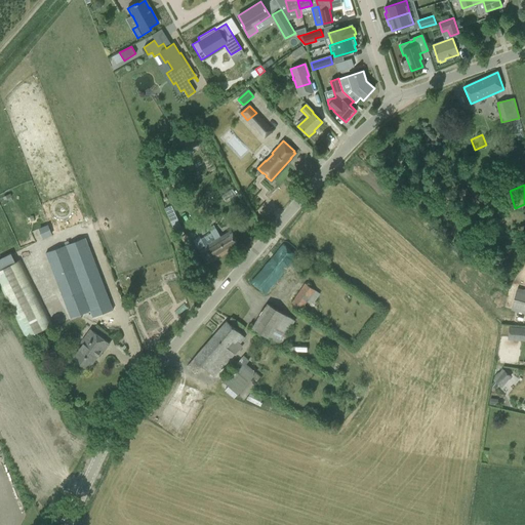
[(166,212),(177,239),(185,236),(174,209),(166,212)]
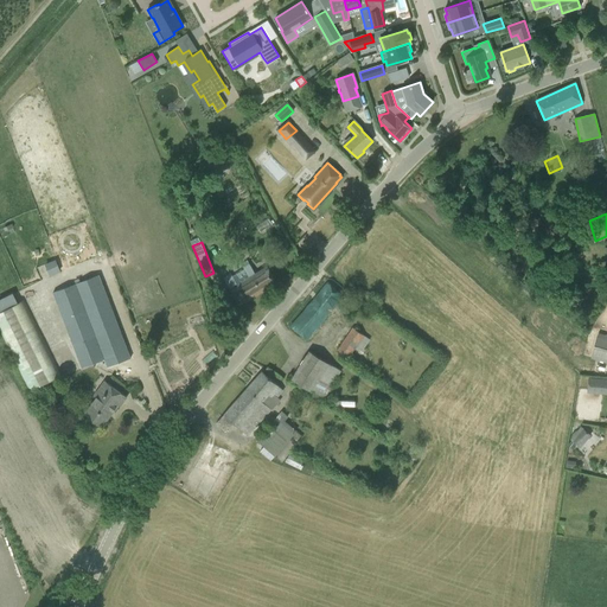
[(51,263),(45,266),(49,275),(55,273),(59,272),(56,261),(51,263)]
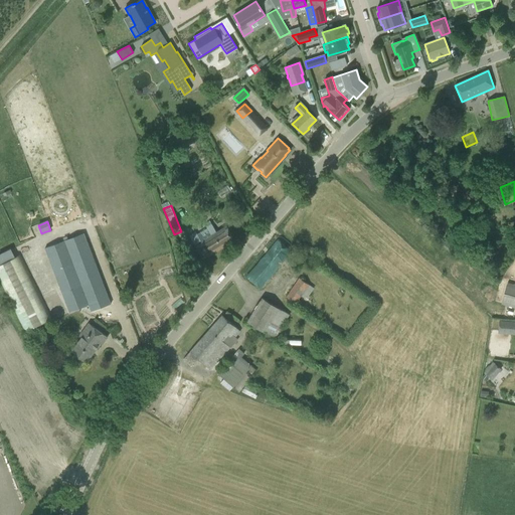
[(234,240),(229,231),(226,226),(216,232),(209,221),(207,223),(208,224),(206,226),(211,234),(200,240),(196,235),(195,232),(189,236),(198,250),(203,260),(234,240)]
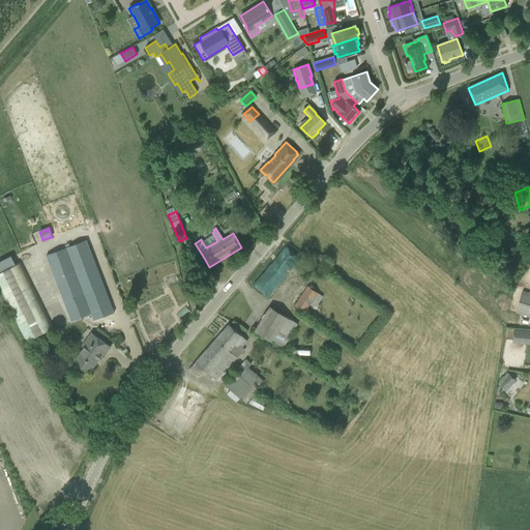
[(46,256),(70,322),(91,314),(94,321),(114,314),(86,240),(46,256)]
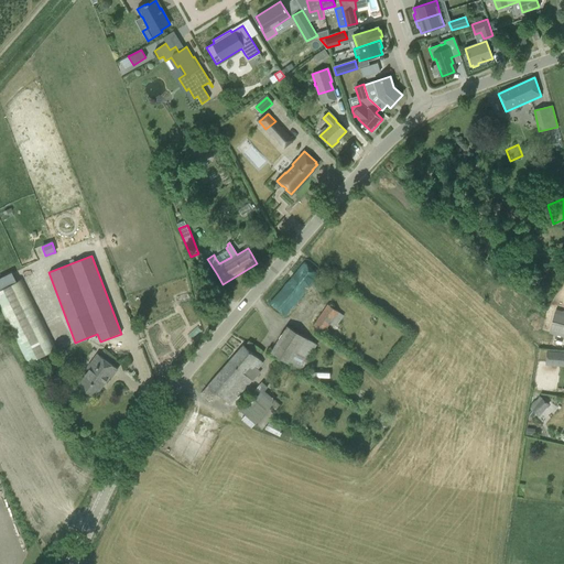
[(270,304),(285,316),(312,284),(313,286),(315,284),(313,282),(320,274),(304,262),(270,304)]
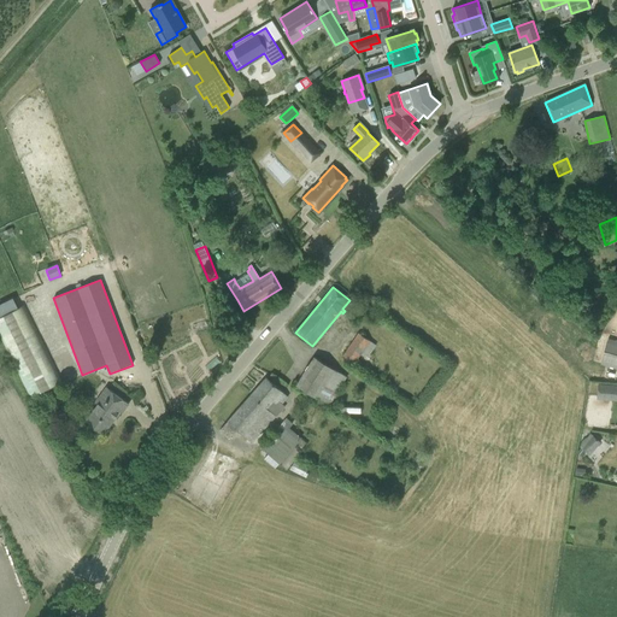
[(24,305),(34,327),(50,318),(40,298),(24,305)]
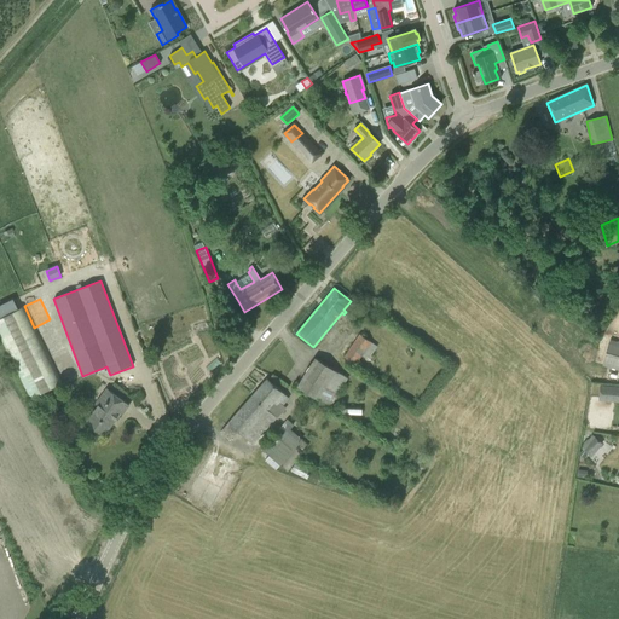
[(59,383),(22,308),(0,318),(0,331),(33,397),(59,383)]
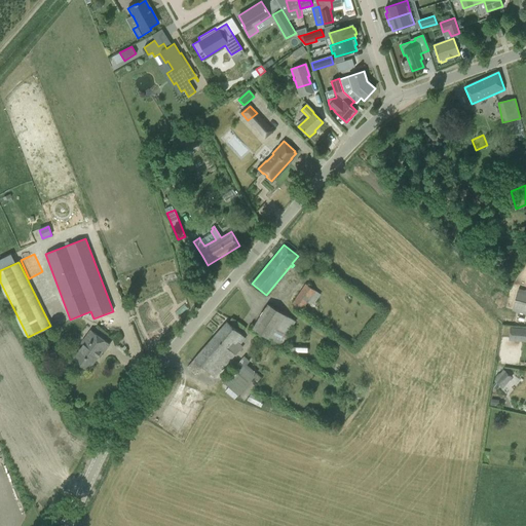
[(315,303),(314,302),(321,295),(315,291),(305,284),(291,305),(301,312),(307,302),(316,309),(317,308),(314,305),(315,303)]
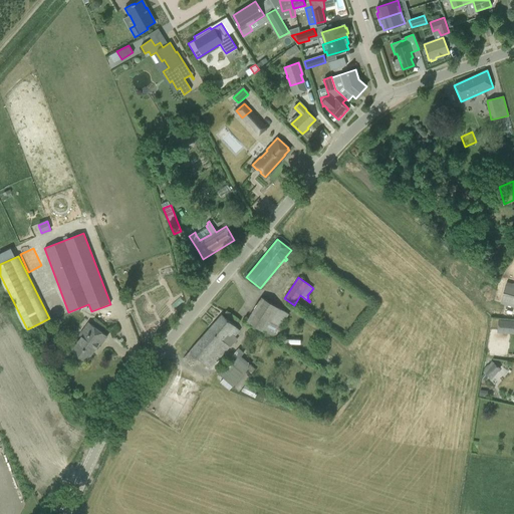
[(513,306),(513,285),(506,283),(500,303),(513,306)]
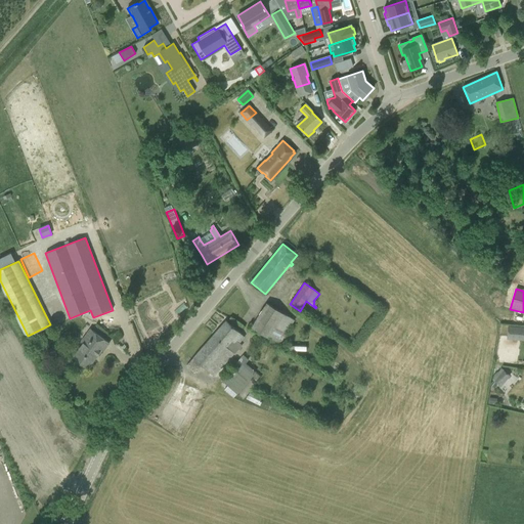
[(252,328),(280,344),(295,320),(266,303),(252,328)]
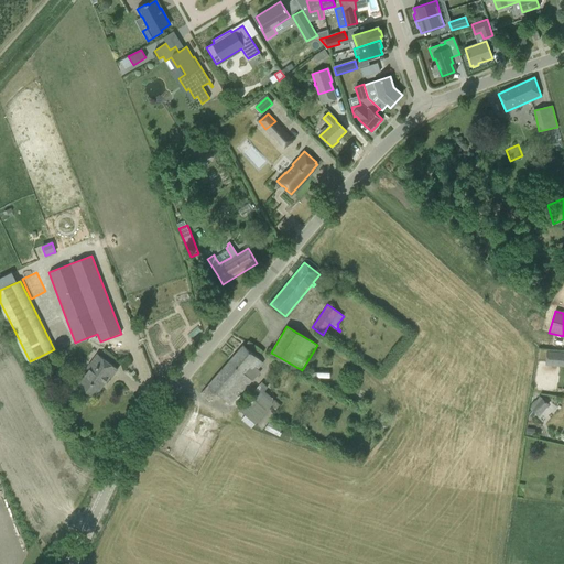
[(201,393),(209,401),(217,393),(230,405),(258,375),(255,371),(262,364),(243,346),(201,393)]
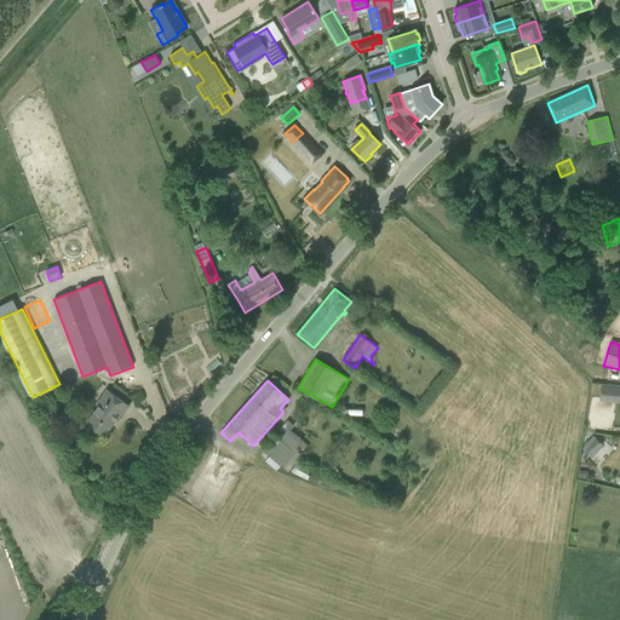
[(619,389),(601,388),(600,399),(619,400),(619,389)]
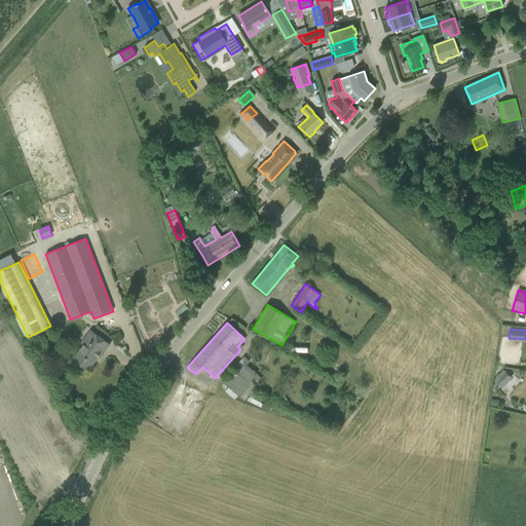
[(83,344),(73,359),(88,370),(103,350),(104,351),(110,344),(90,330),(81,343),(83,344)]
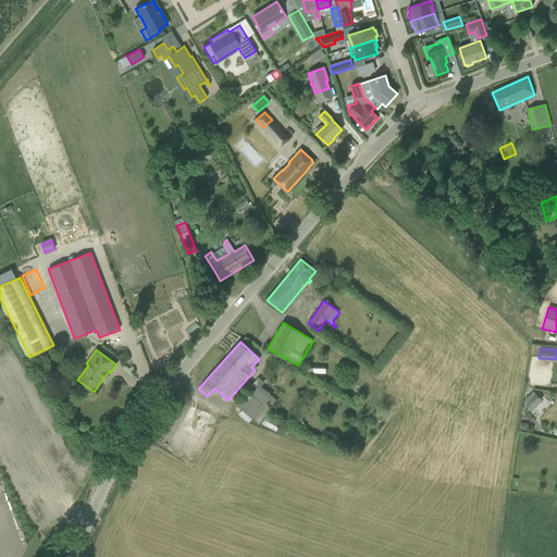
[(271,396),(261,386),(264,382),(258,378),(236,405),(242,410),(238,415),(248,423),(271,396)]
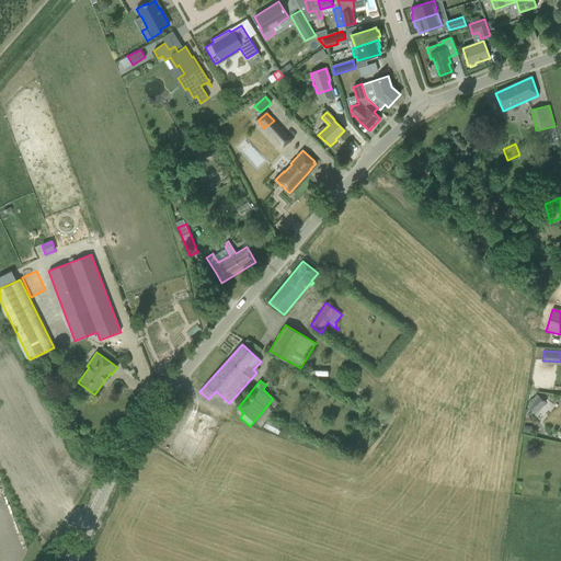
[(539,397),(529,409),(536,414),(546,402),(539,397)]
